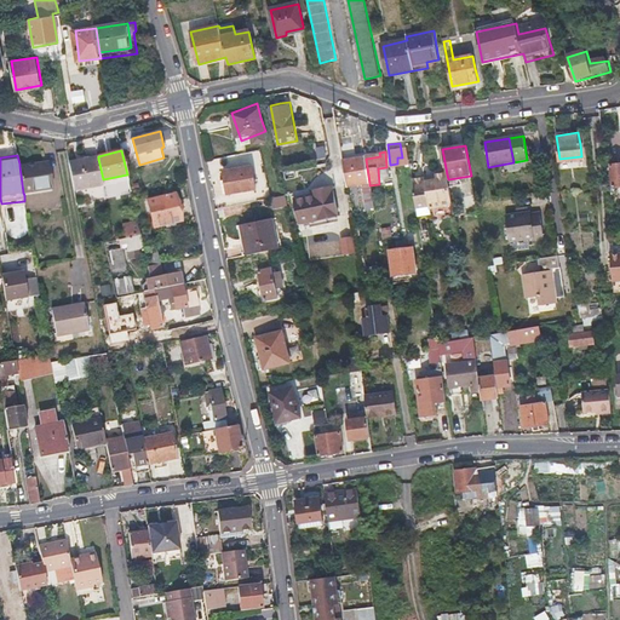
[(369,183),(366,159),(365,156),(342,160),(346,187),(369,183)]
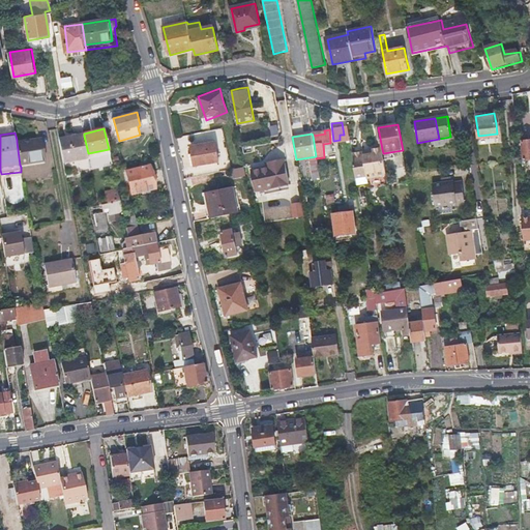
[(89,158),(88,153),(84,136),(71,138),(59,140),(64,164),(89,158)]
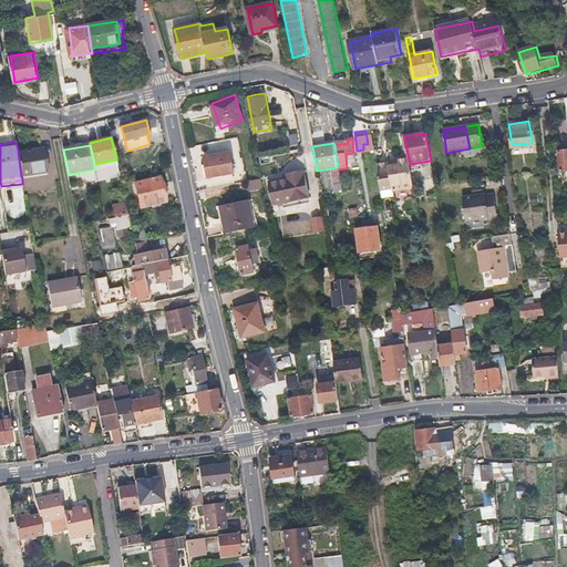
[(232,167),(229,157),(226,147),(200,156),(207,176),(232,167)]
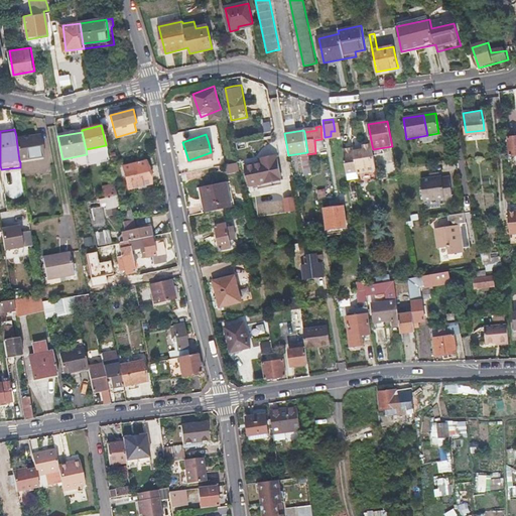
[(515,134),(507,135),(509,155),(515,153),(515,134)]
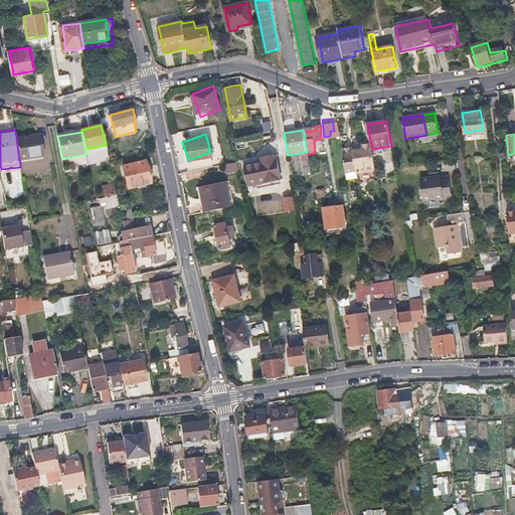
[(19,160),(31,158),(43,156),(40,135),(16,138),(19,160)]
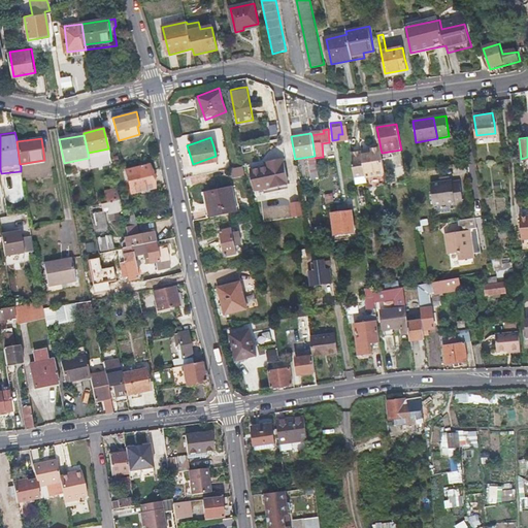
[(385,174),(382,153),(381,149),(370,150),(371,154),(363,155),(362,152),(351,154),(355,182),(363,179),(367,179),(367,177),(385,174)]
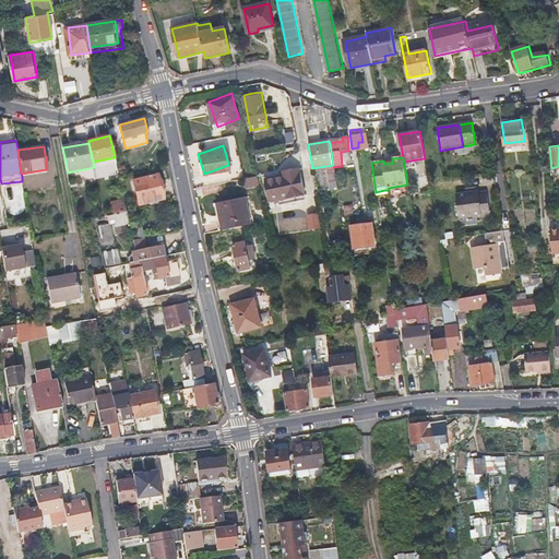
[(299,168),(290,169),(283,170),(284,175),(264,179),(268,200),(277,199),(304,193),(299,168)]
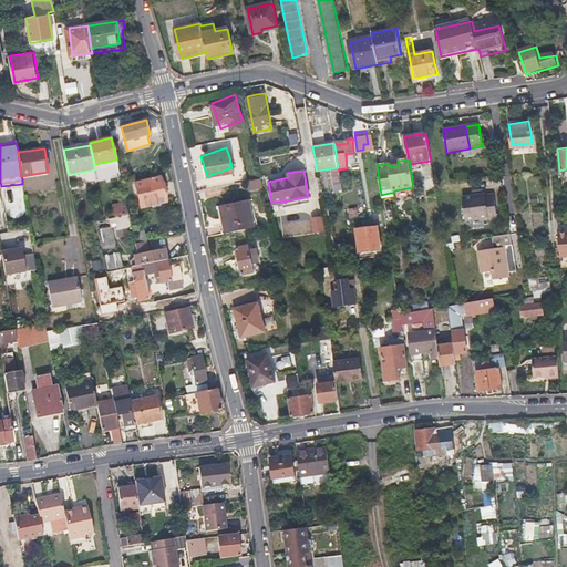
[(167,202),(164,189),(161,177),(136,183),(142,207),(167,202)]
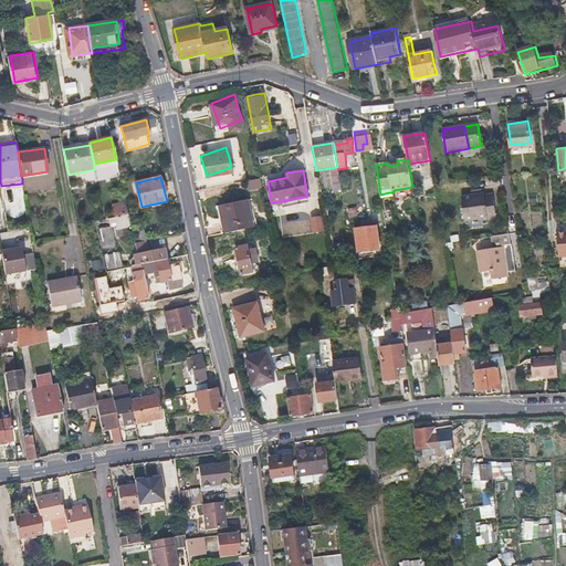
[(477,196),(481,218),(488,217),(488,219),(496,217),(493,194),(477,196)]
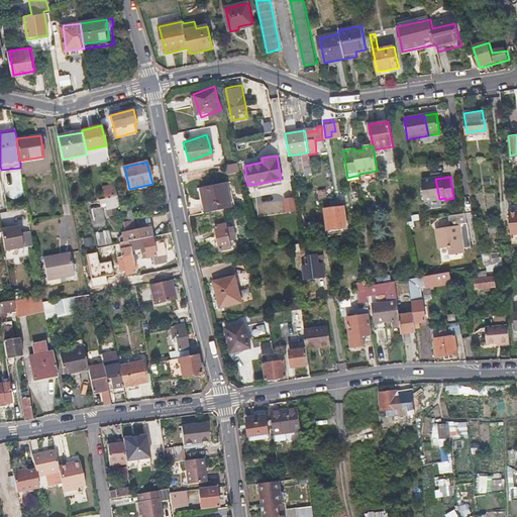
[(425,201),(439,199),(435,179),(433,180),(432,178),(422,180),(425,201)]
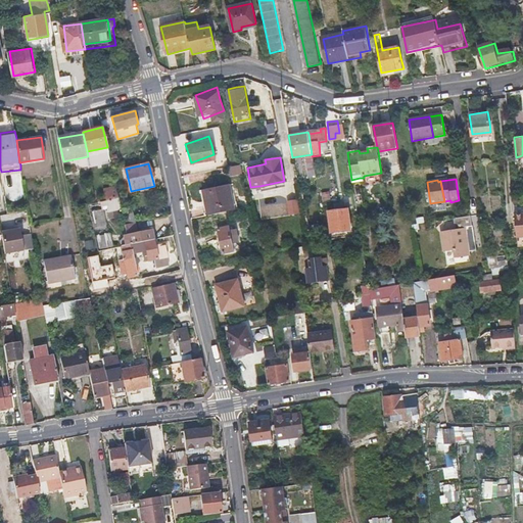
[(285,187),(284,181),(259,186),(260,191),(285,187)]
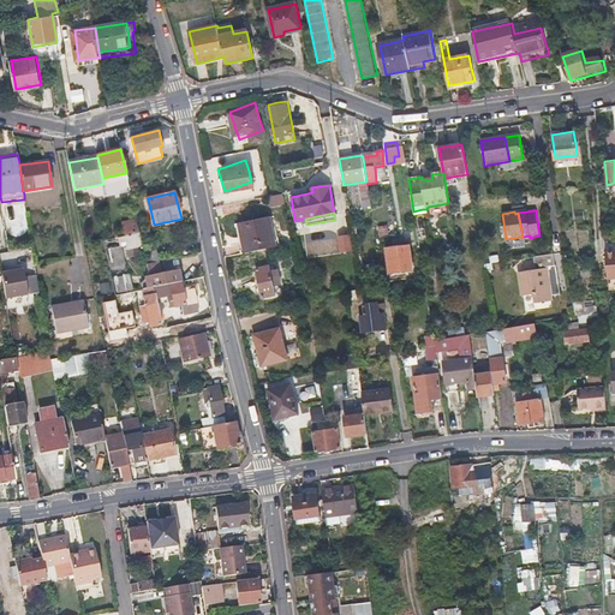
[(278,243),(273,228),(269,214),(240,222),(248,251),(278,243)]
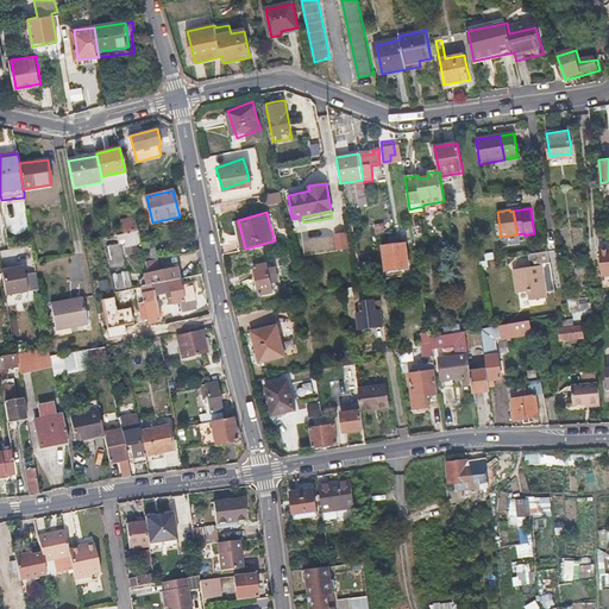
[(139,231),(136,218),(129,219),(130,223),(121,224),(124,230),(124,234),(125,234),(132,232),(139,231)]
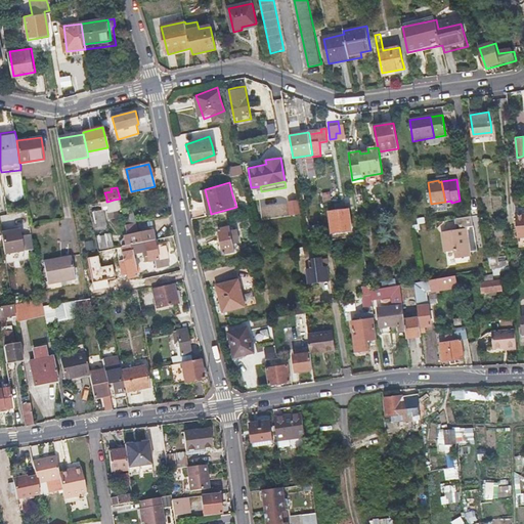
[(120,199),(114,200),(107,202),(110,214),(123,211),(120,199)]
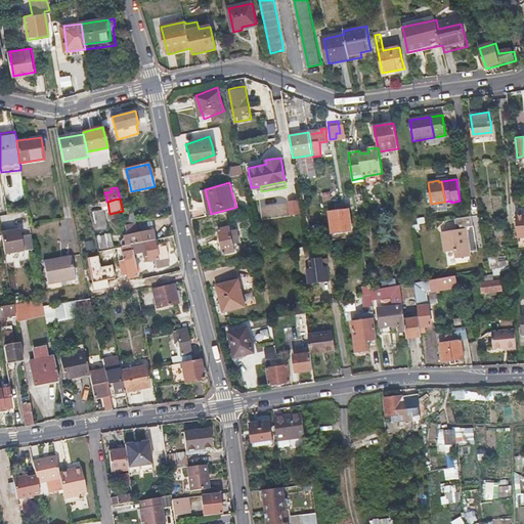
[(352,230),(350,219),(349,209),(330,211),(334,232),(352,230)]
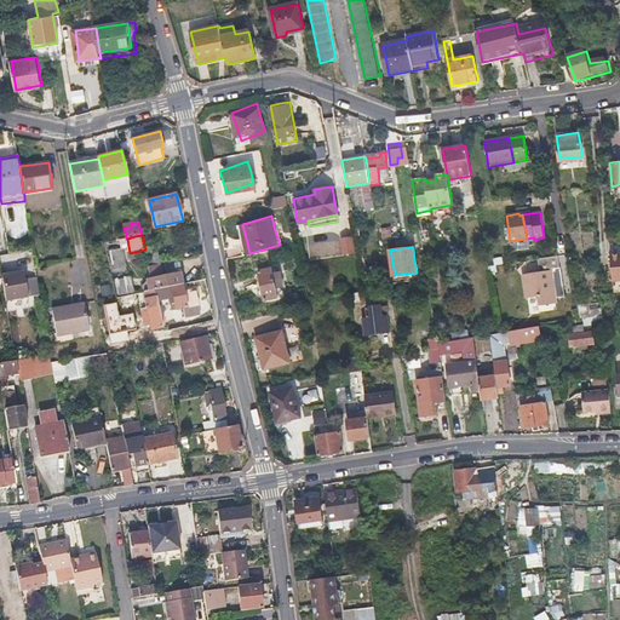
[(122,248),(118,251),(112,252),(115,270),(127,268),(122,248)]
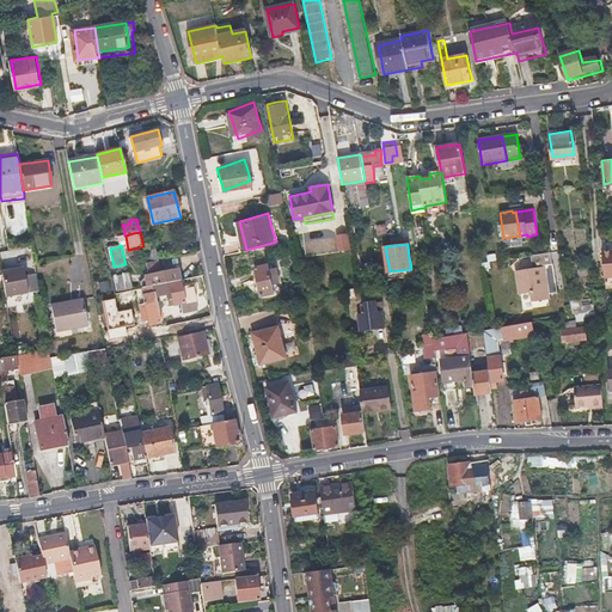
[(611,275),(611,249),(601,251),(604,276),(611,275)]
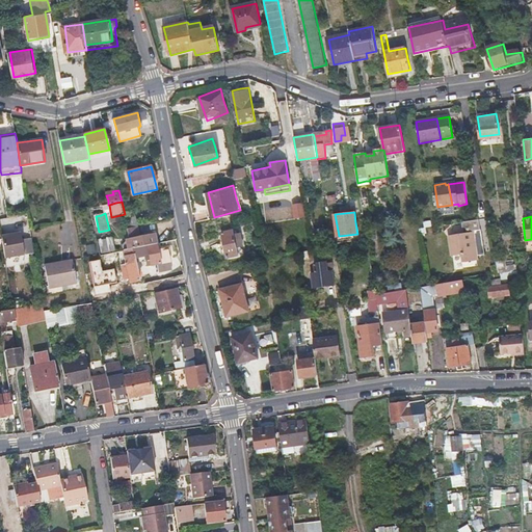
[(136,217),(126,219),(128,229),(137,227),(138,227),(136,217)]
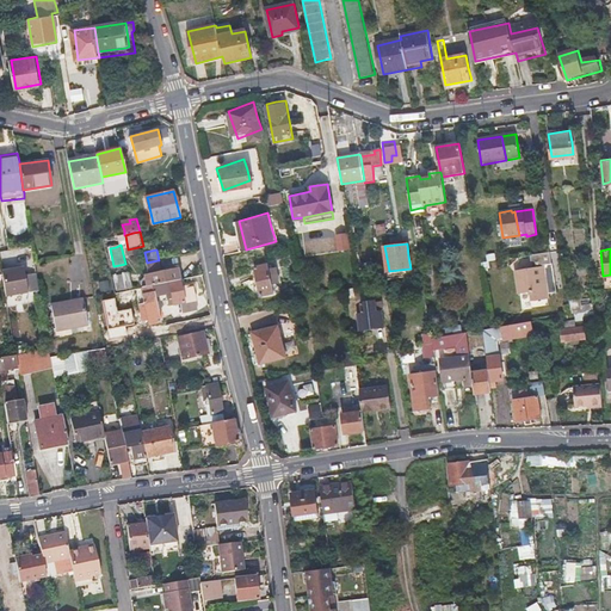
[(518,292),(529,291),(530,291),(531,301),(548,297),(548,294),(543,272),(548,271),(553,271),(551,263),(549,252),(530,255),(532,267),(516,271),(518,292)]
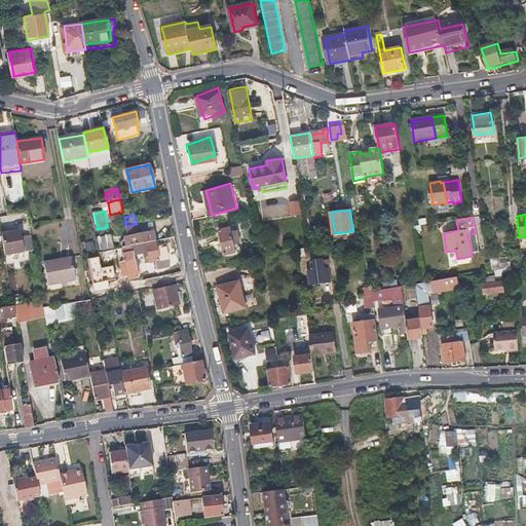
[(126,226),(127,230),(128,234),(138,232),(136,224),(126,226)]
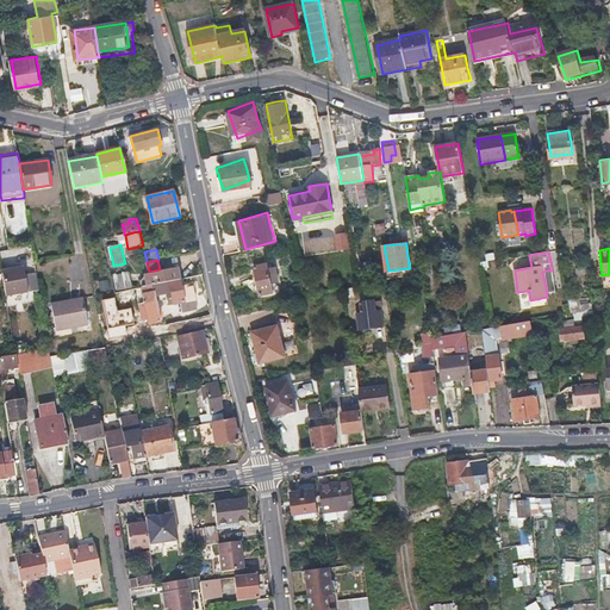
[(145,286),(178,279),(175,265),(170,266),(172,269),(149,274),(150,279),(144,281),(145,286)]
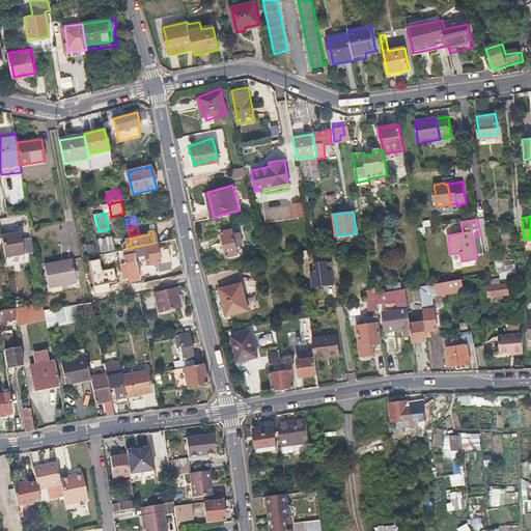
[(230,236),(227,238),(223,239),(222,233),(208,236),(215,260),(227,257),(226,251),(233,249),(230,236)]
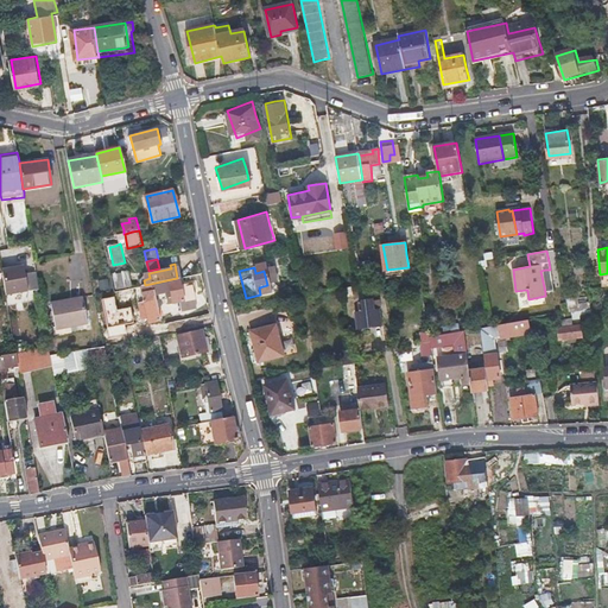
[(24,268),(2,271),(6,297),(27,293),(24,268)]
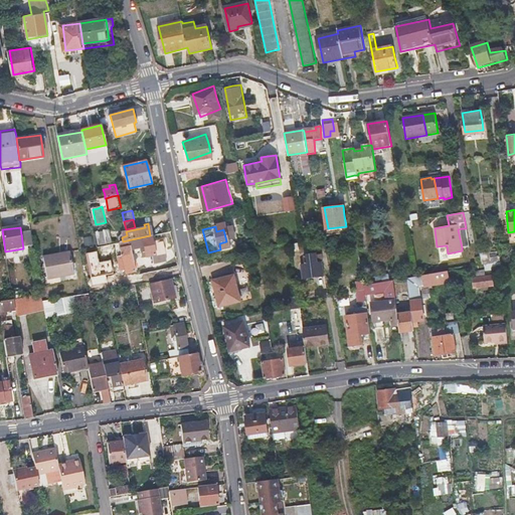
[(84,230),(89,249),(96,247),(92,228),(84,230)]
